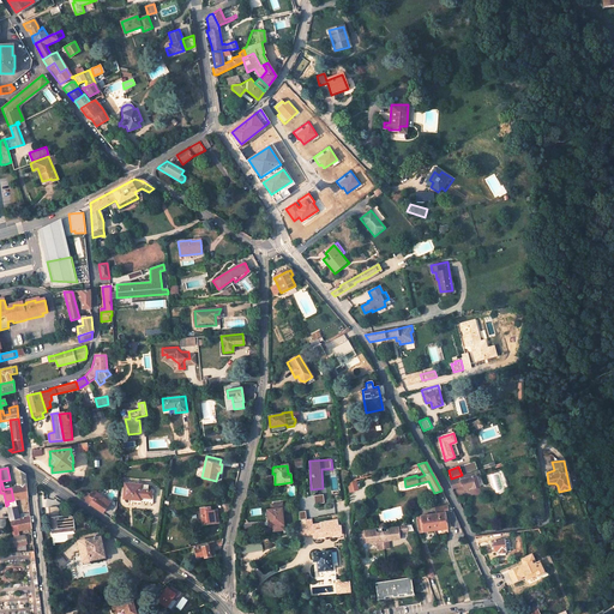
[(16,469),(18,487),(26,485),(25,475),(16,469)]
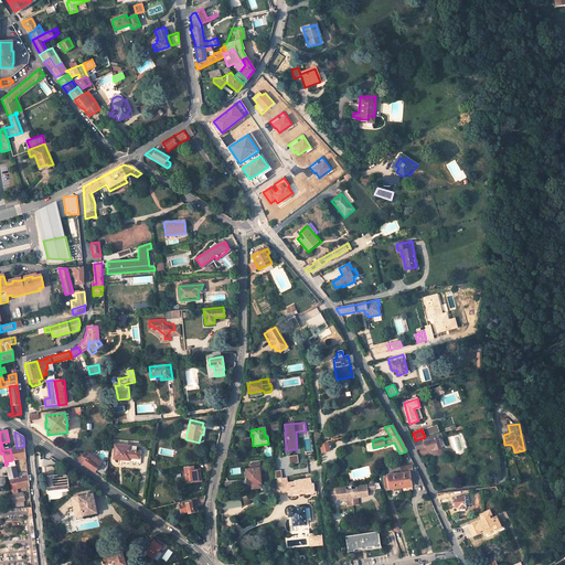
[(434,450),(440,448),(437,439),(441,438),(440,433),(412,443),(416,450),(424,446),(425,450),(433,448),(434,450)]
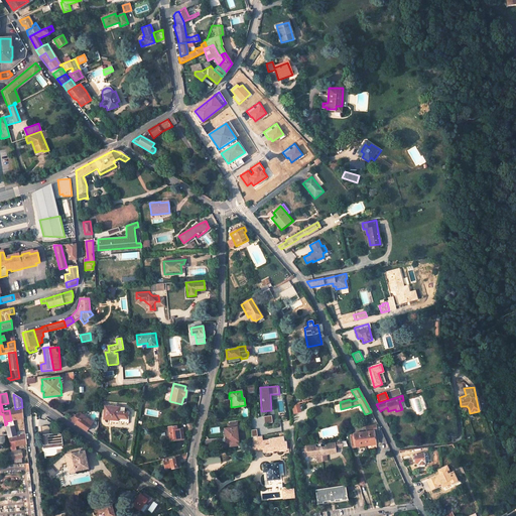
[(292,404),(293,413),(301,412),(300,403),(292,404)]
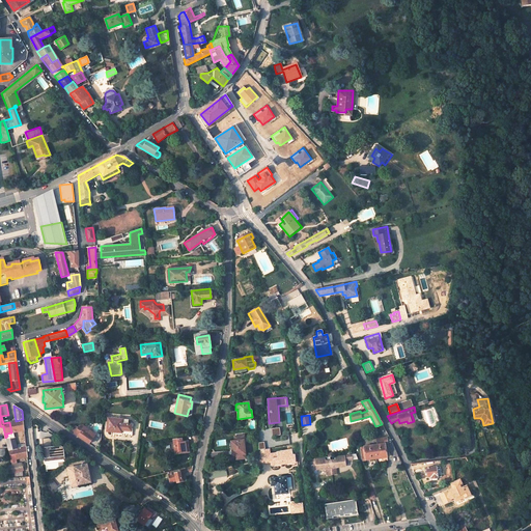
[(129,420),(108,418),(107,431),(118,431),(118,429),(131,430),(132,424),(128,424),(129,420)]
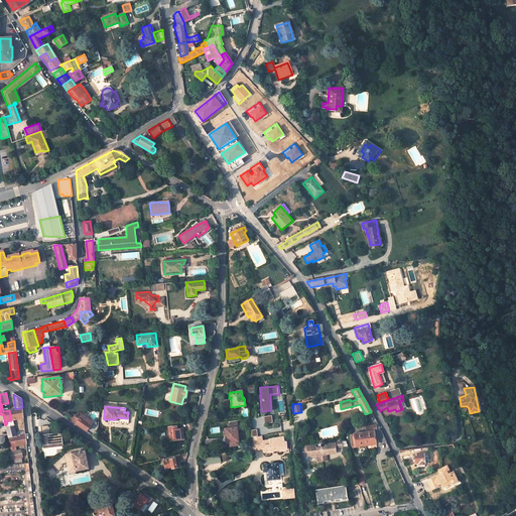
[(9,410),(11,420),(12,420),(23,418),(22,407),(15,409),(9,410)]
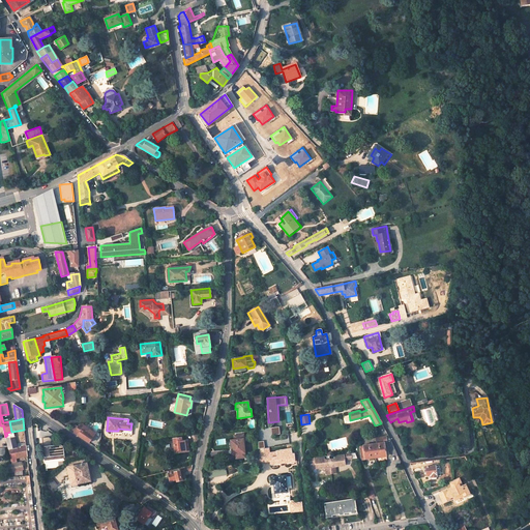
[(74,433),(88,443),(95,434),(83,425),(78,427),(78,428),(74,433)]
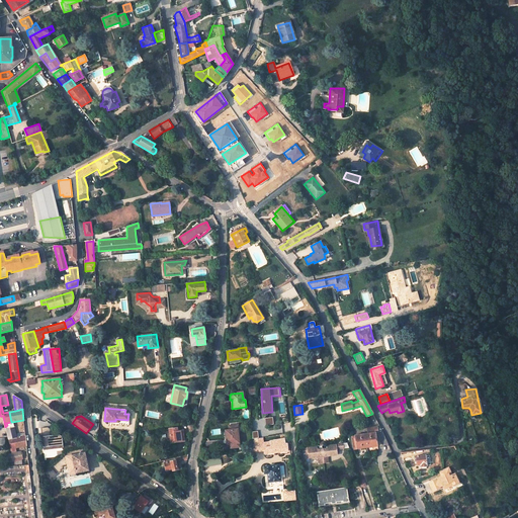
[(15,438),(15,435),(12,422),(11,422),(6,423),(7,425),(5,427),(8,439),(15,438)]
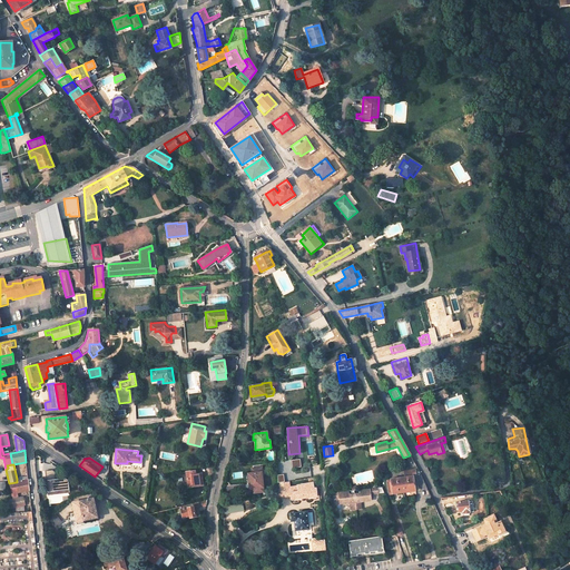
[(261,468),(251,469),(252,473),(248,473),(251,489),(254,489),(254,492),(263,491),(261,473),(262,473),(261,468)]
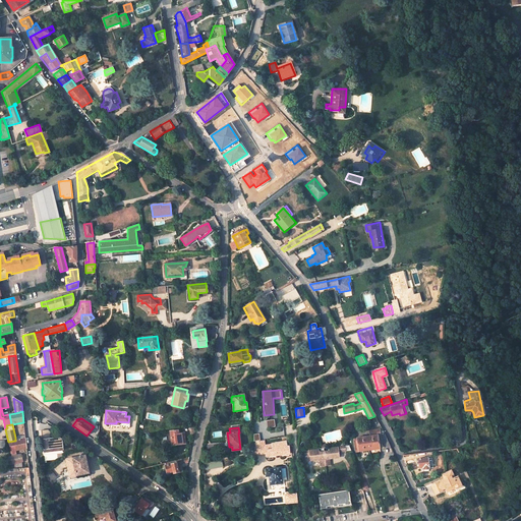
[(49,429),(42,430),(44,450),(63,448),(62,440),(59,438),(52,439),(51,431),(49,429)]
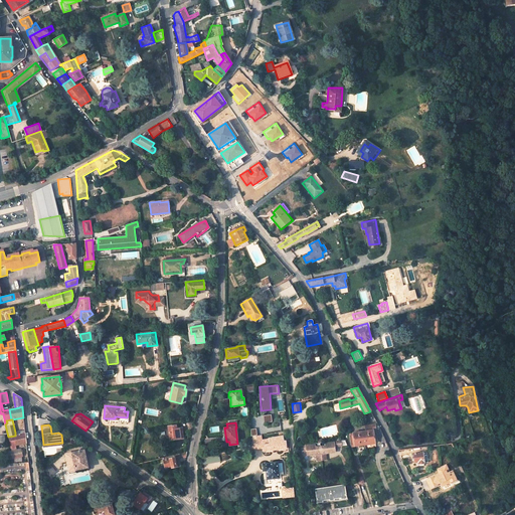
[(351,447),(374,444),(372,424),(364,425),(365,431),(352,433),(354,443),(351,443),(351,447)]
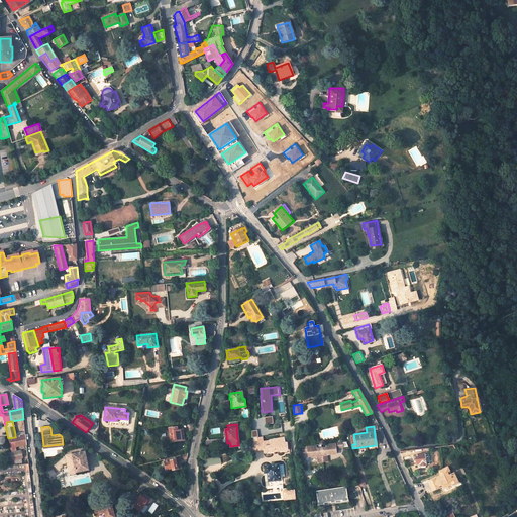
[(177,427),(163,429),(164,434),(162,434),(163,437),(164,437),(165,444),(171,443),(184,441),(182,430),(177,431),(177,427)]
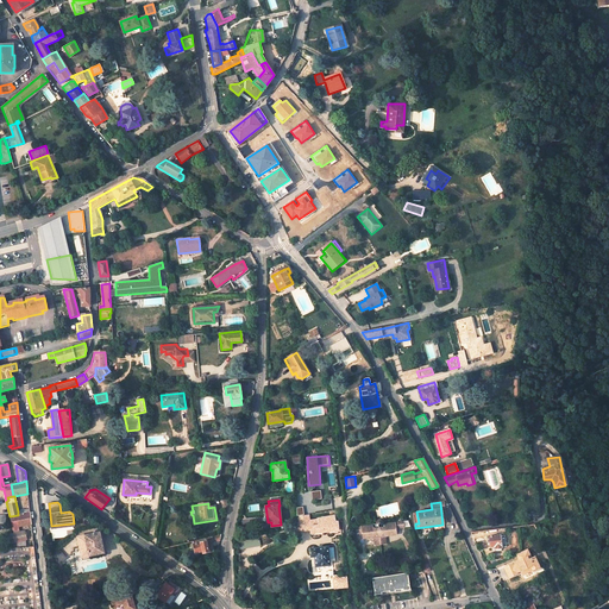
[(450,508),(446,508),(449,523),(457,522),(450,508)]
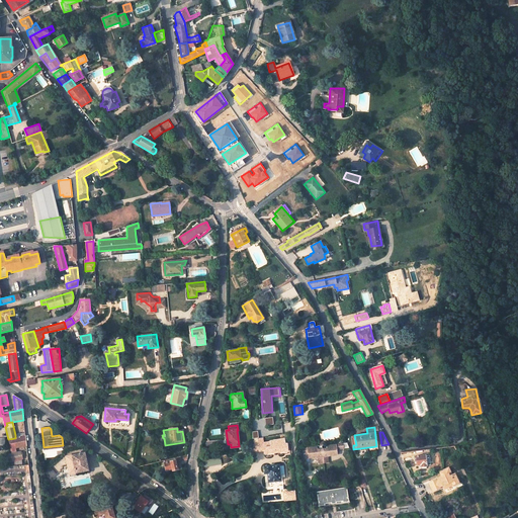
[(15,435),(15,438),(15,448),(24,446),(26,446),(25,433),(15,435)]
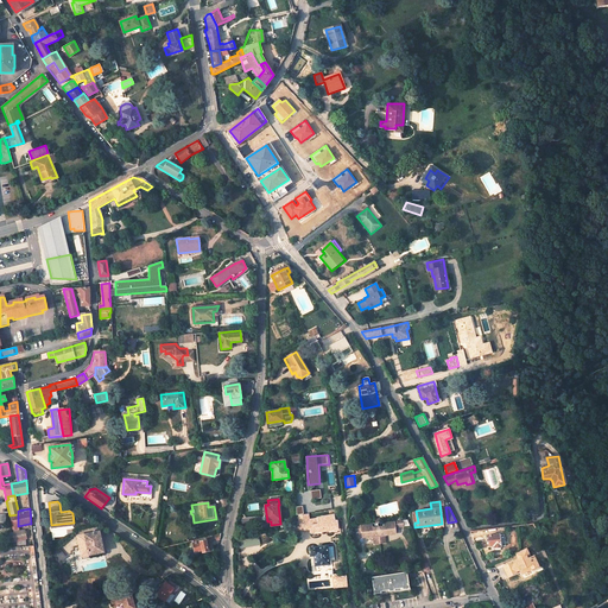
[(318,525),(309,526),(310,532),(322,531),(324,531),(337,530),(336,523),(339,523),(337,521),(334,521),(324,524),(318,525)]
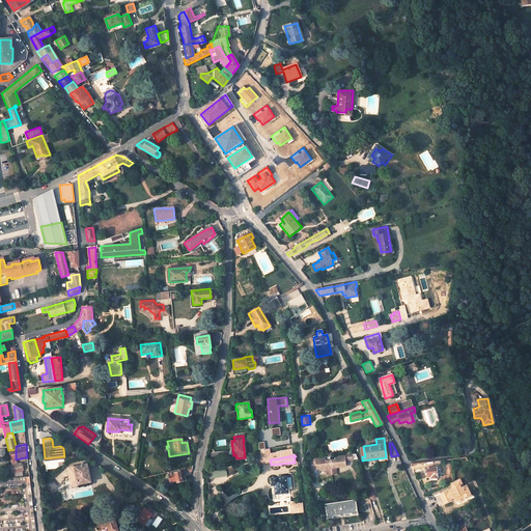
[(353,455),(336,456),(336,459),(331,460),(332,475),(337,474),(337,468),(346,467),(346,460),(353,459),(353,455)]
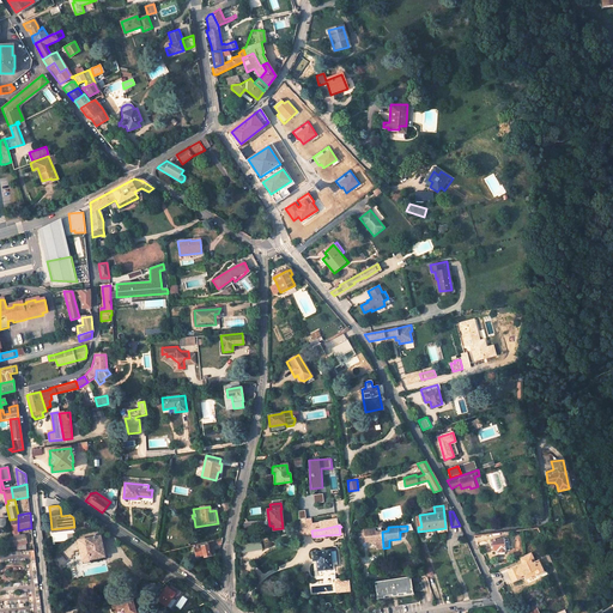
[(376,528),(358,530),(359,538),(363,538),(363,536),(365,536),(366,542),(377,541),(378,548),(383,548),(382,532),(376,532),(376,528)]
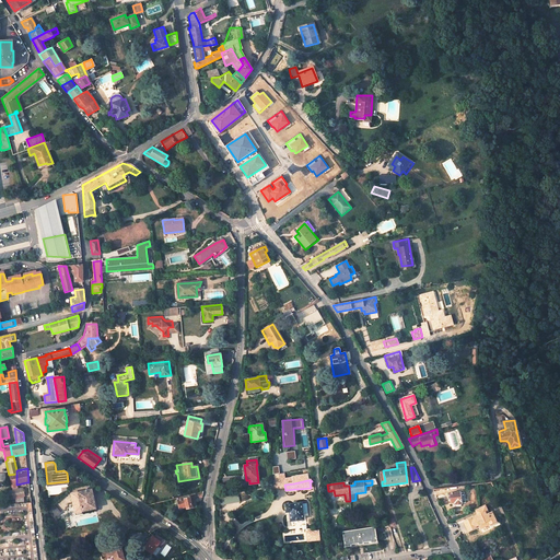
[(24,498),(23,489),(18,490),(12,491),(14,498),(14,500),(24,498)]
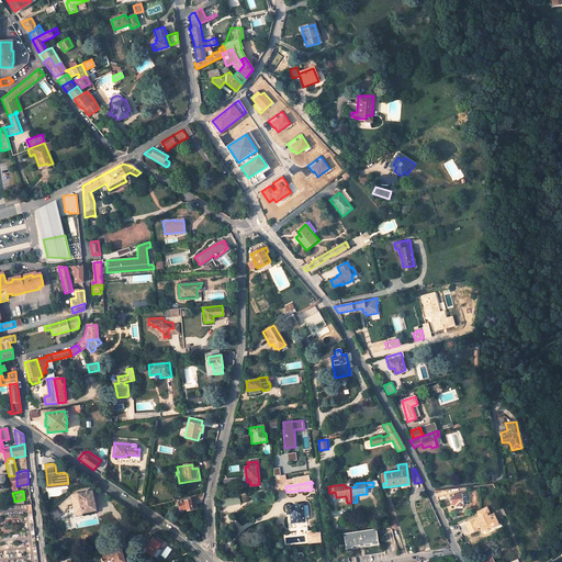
[(92,491),(71,496),(75,509),(81,507),(82,513),(96,510),(92,491)]
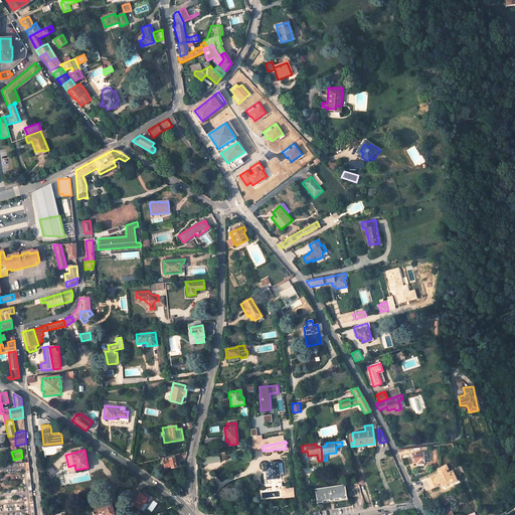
[(176,467),(175,465),(178,464),(177,460),(185,458),(186,453),(161,459),(164,469),(170,467),(171,468),(176,467)]
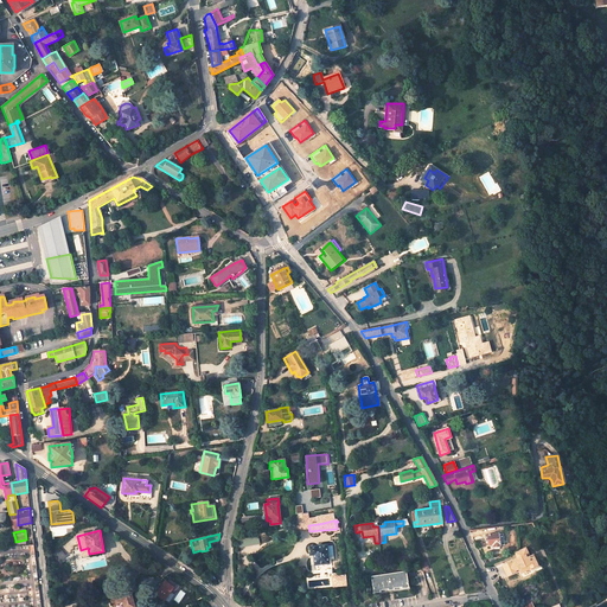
[(493,548),(499,547),(498,534),(487,535),(487,545),(492,545),(493,548)]
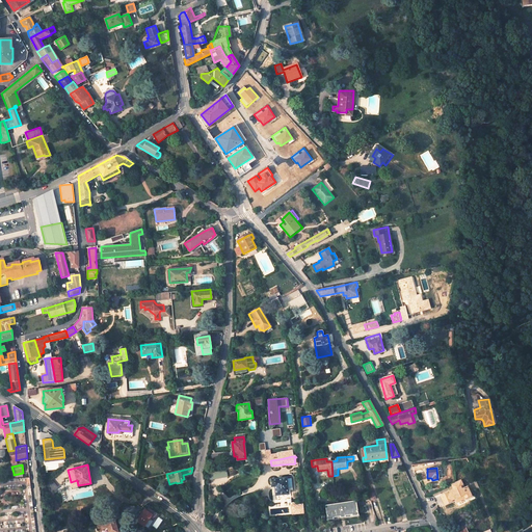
[(53,477),(47,482),(52,488),(58,483),(53,477)]
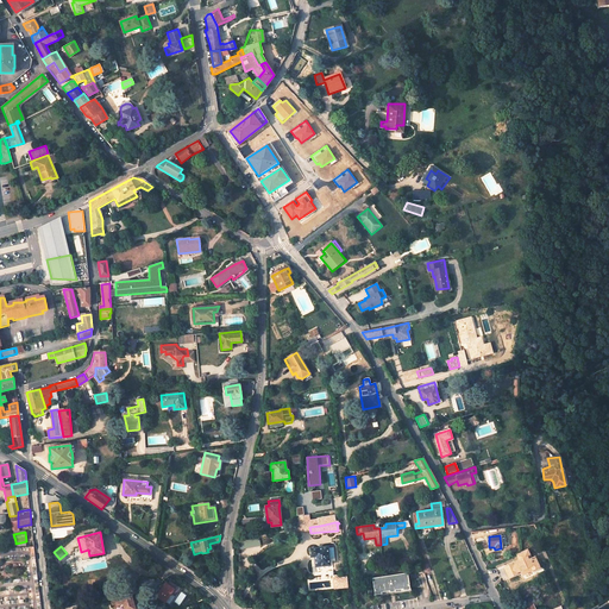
[(327,547),(311,550),(312,566),(322,565),(324,566),(324,567),(325,567),(326,567),(327,566),(327,565),(330,565),(327,547)]
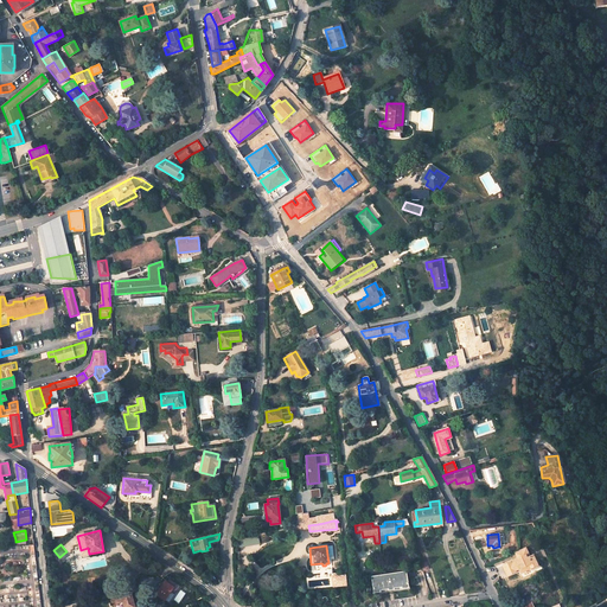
[(88,548),(81,550),(83,558),(90,557),(89,554),(88,548)]
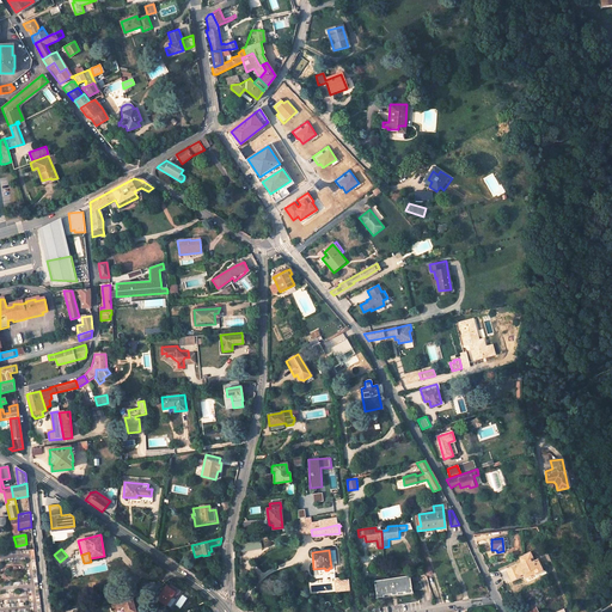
[(528,573),(533,570),(534,574),(542,570),(537,561),(533,562),(531,554),(524,556),(520,558),(522,564),(524,567),(516,569),(515,567),(507,571),(512,581),(520,577),(519,576),(528,573)]
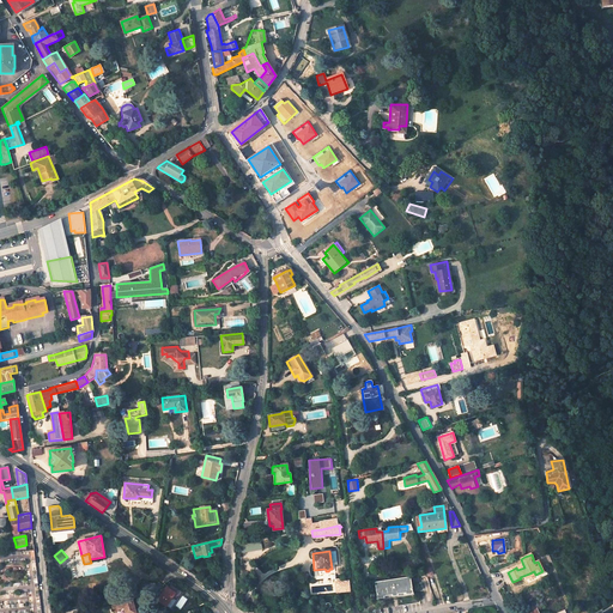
[(410,577),(375,582),(377,598),(382,598),(382,599),(387,598),(387,596),(402,594),(402,596),(407,595),(406,594),(412,593),(410,577)]
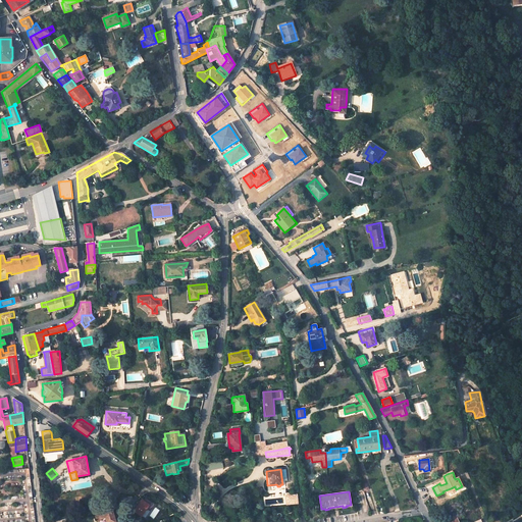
[(131,506),(126,512),(133,516),(136,512),(142,516),(147,509),(150,511),(155,505),(146,498),(144,500),(144,501),(142,500),(136,510),(131,506)]
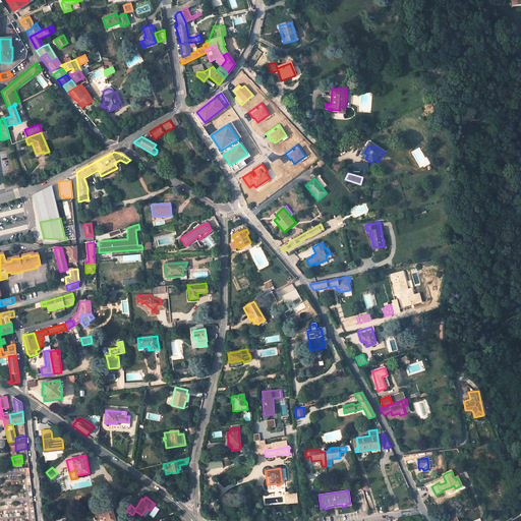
[(116,520),(115,520),(112,509),(100,513),(96,514),(97,519),(100,520),(101,518),(106,516),(107,520),(118,520),(116,520)]
